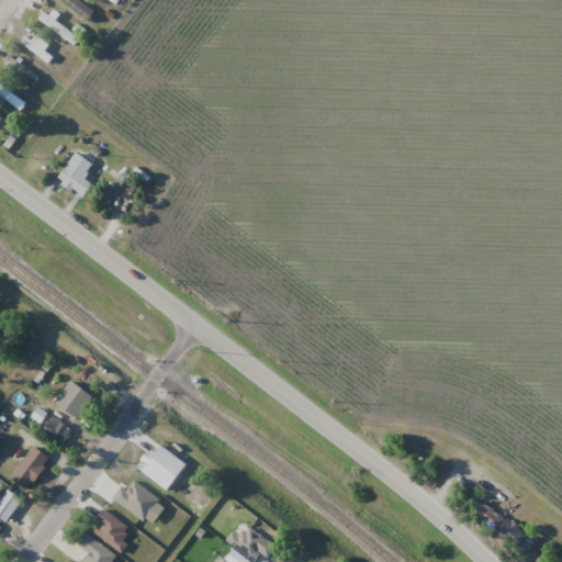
[(96,11),(79,0),(58,0),(89,21),(96,11)]
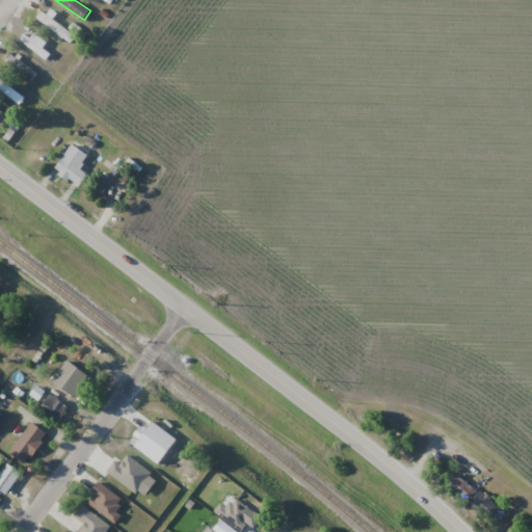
[(71,44),(77,35),(42,10),(36,19),(71,44)]
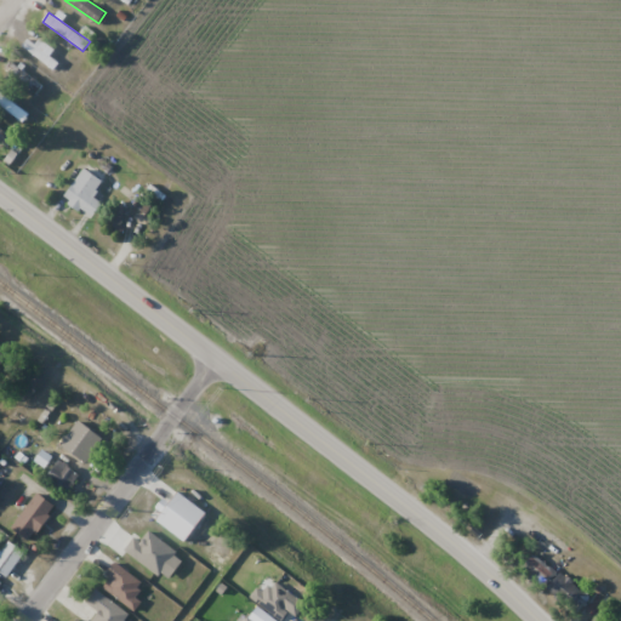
[(43,80),(7,64),(1,79),(36,95),(43,80)]
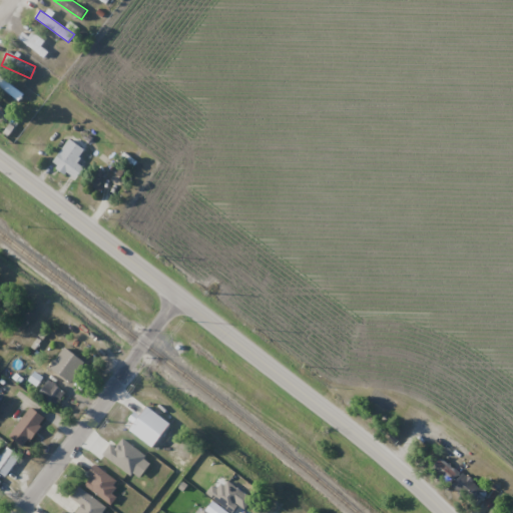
[(0,89),(22,105),(28,97),(0,77),(0,89)]
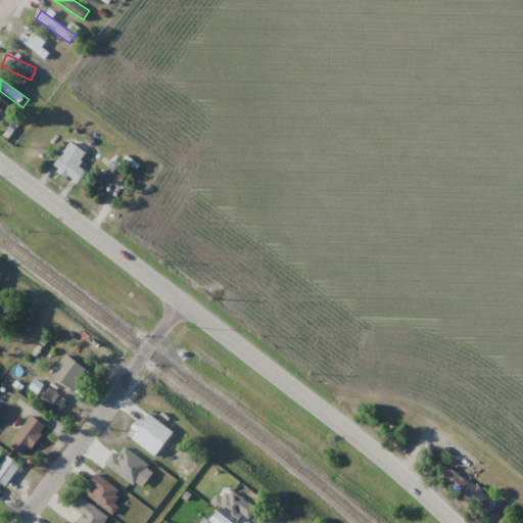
[(86,173),(78,167),(88,153),(73,141),(53,164),(77,184),(86,173)]
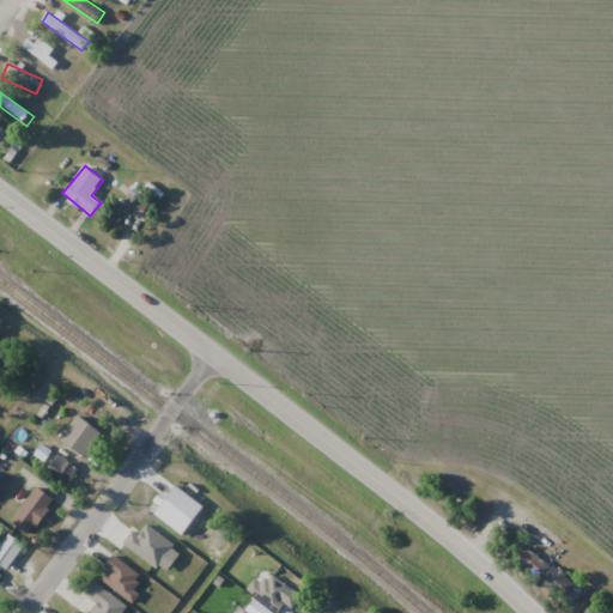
[(103,435),(79,414),(60,437),(85,457),(103,435)]
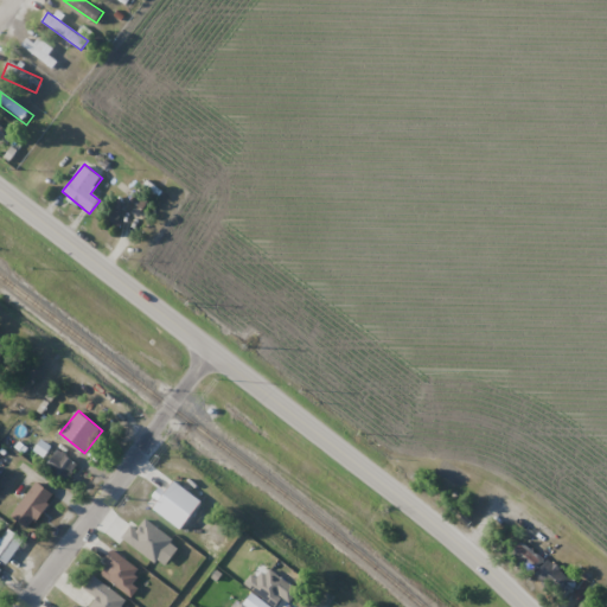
[(46,465),(65,481),(78,466),(61,449),(46,465)]
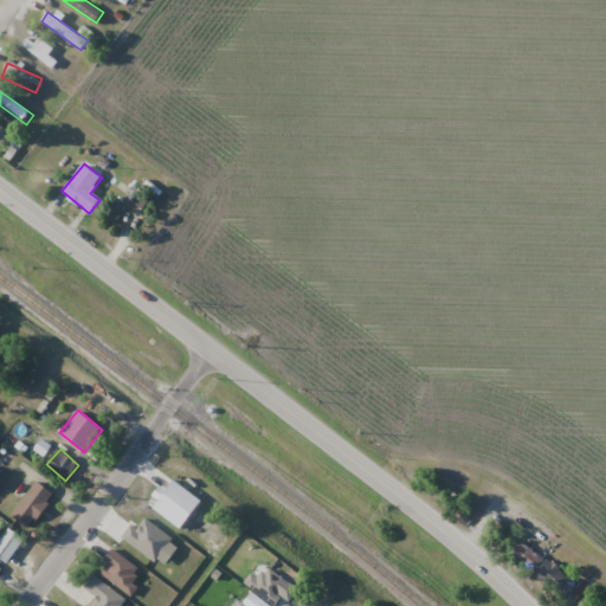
[(56,495),(36,481),(12,516),(31,529),(56,495)]
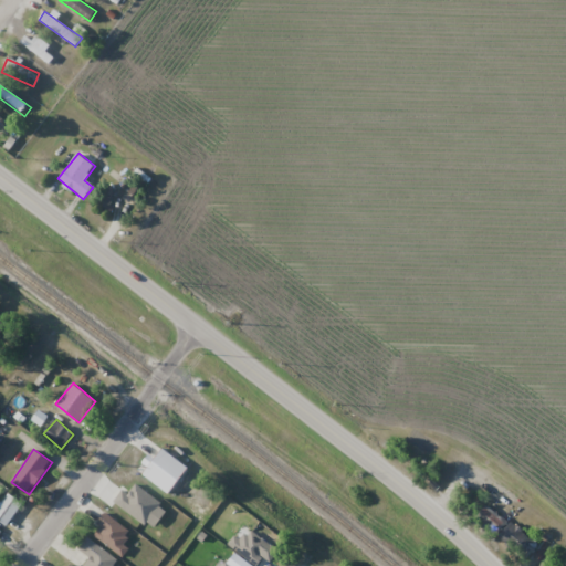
[(0,503),(0,520),(8,526),(23,505),(8,493),(0,503)]
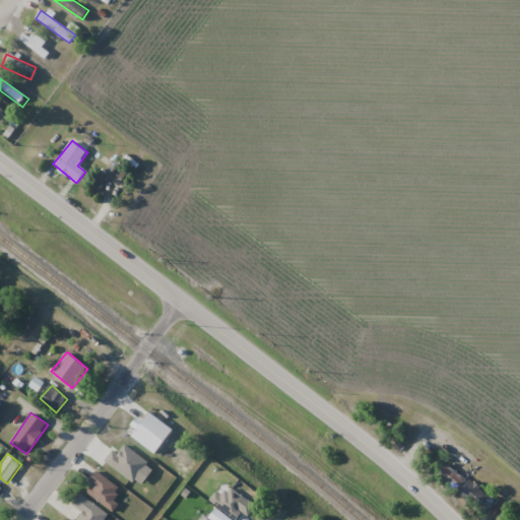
[(450,469),(440,485),(484,512),(494,496),(450,469)]
